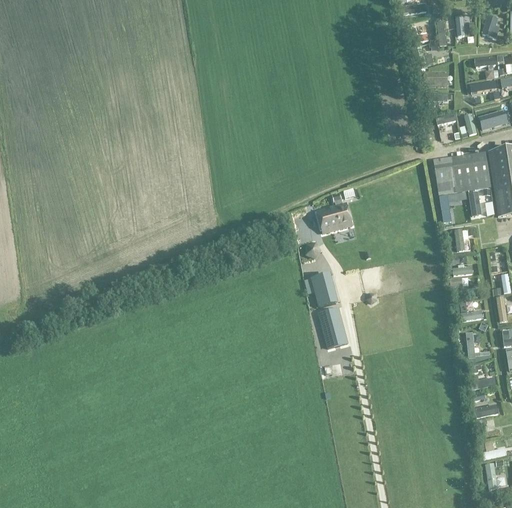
[(400,5),(401,14),(426,11),(425,2),(400,5)]
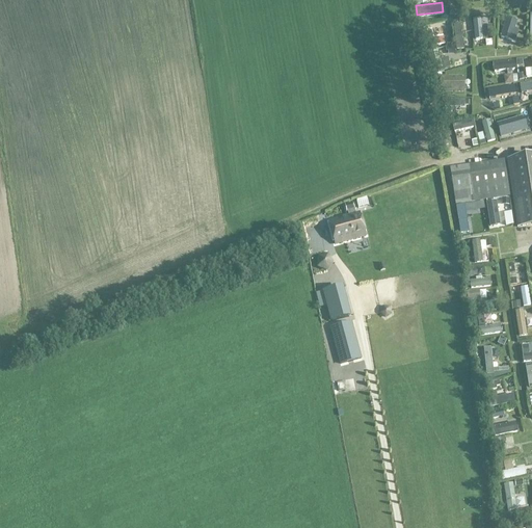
[(515,38),(519,26),(515,25),(517,17),(503,12),(500,21),(504,22),(500,33),(515,38)]
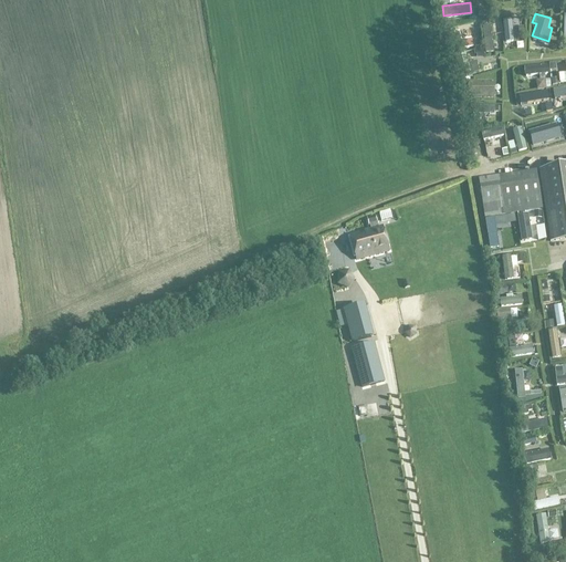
[(493,49),(491,22),(482,23),(485,50),(493,49)]
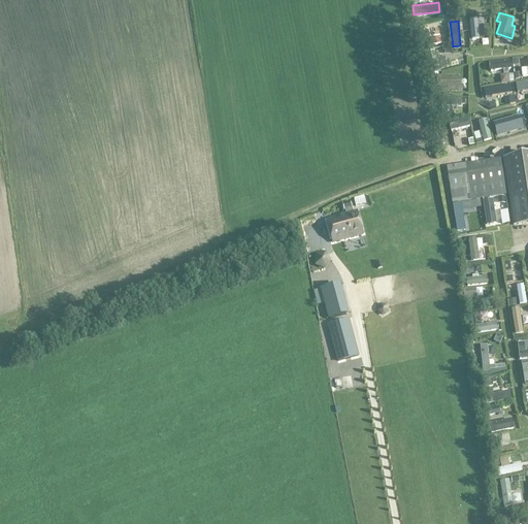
[(428,27),(419,30),(423,45),(432,43),(440,41),(438,33),(430,36),(428,27)]
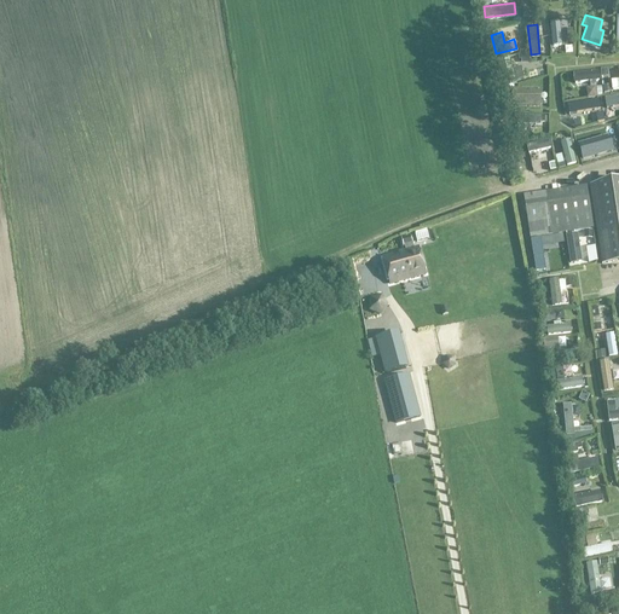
[(515,80),(509,54),(499,57),(505,82),(515,80)]
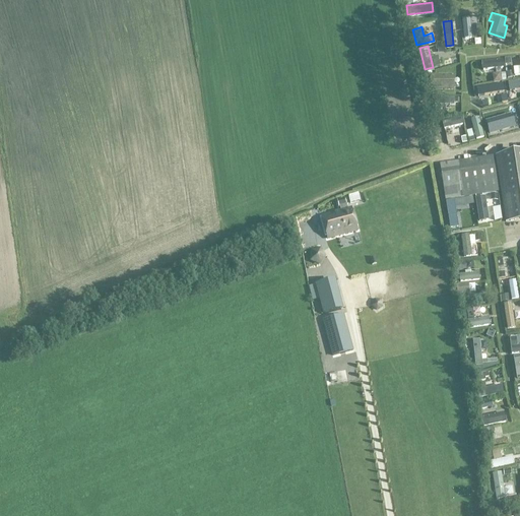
[(504,65),(503,57),(481,59),(482,67),(504,65)]
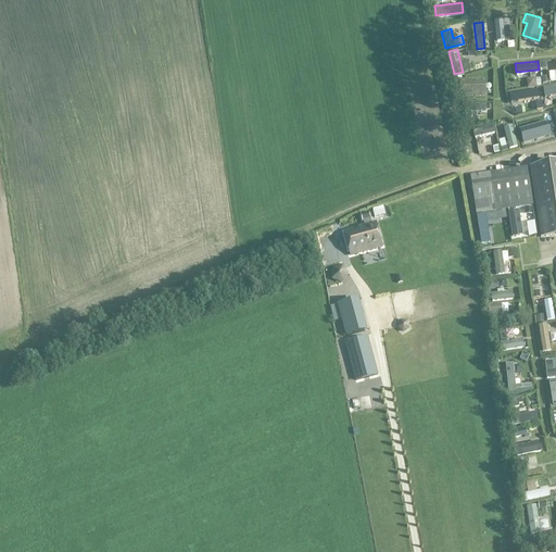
[(459,92),(485,92),(485,76),(459,76),(459,92)]
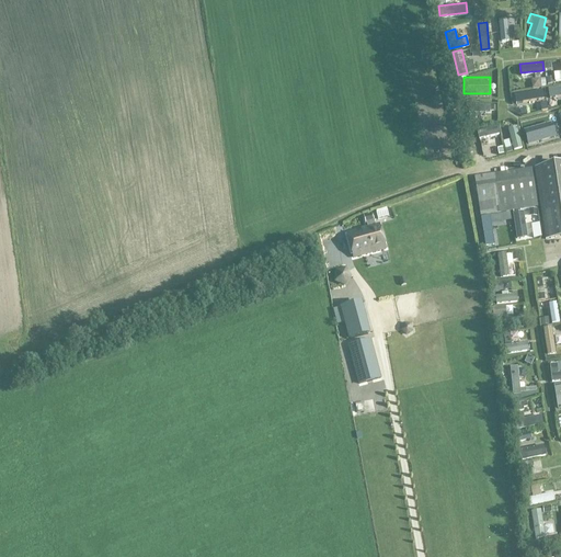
[(538,79),(531,81),(535,98),(542,97),(538,79)]
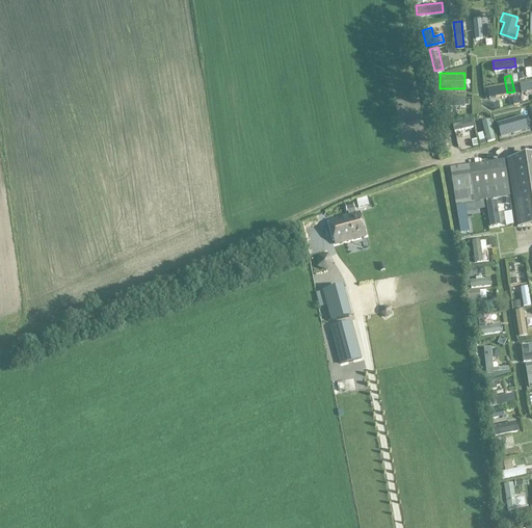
[(531,78),(520,80),(521,89),(531,86),(531,78)]
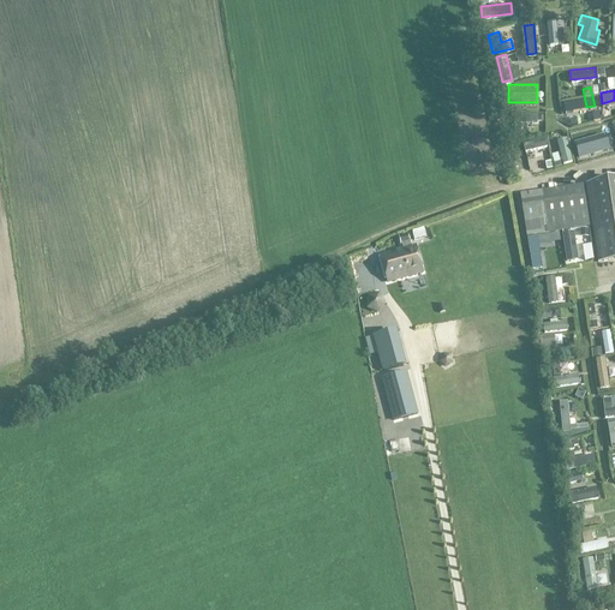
[(583,97),(560,101),(561,109),(584,105),(583,97)]
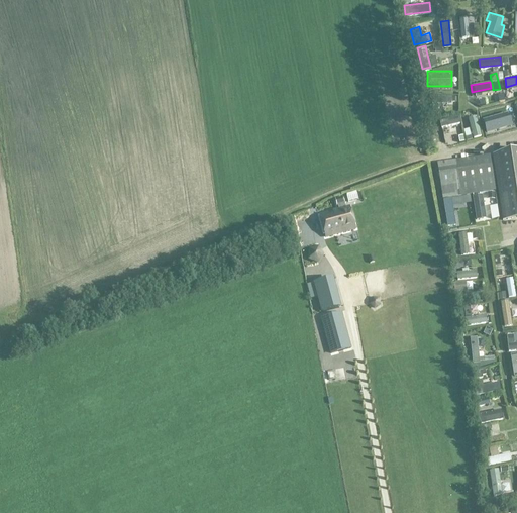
[(509,110),(483,117),(487,128),(512,121),(509,110)]
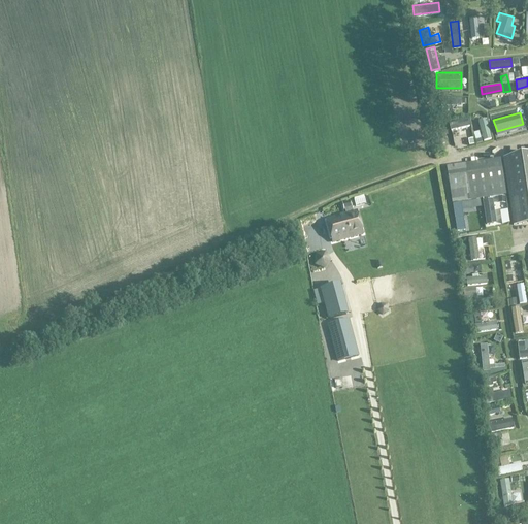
[(451,128),(470,124),(468,117),(449,121),(451,128)]
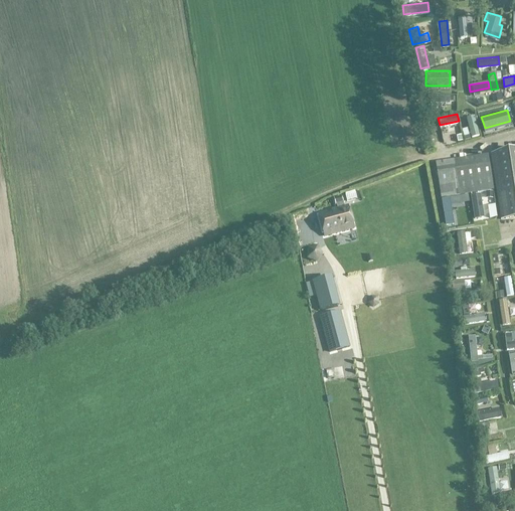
[(514,147),(491,151),(501,216),(514,213),(514,147)]
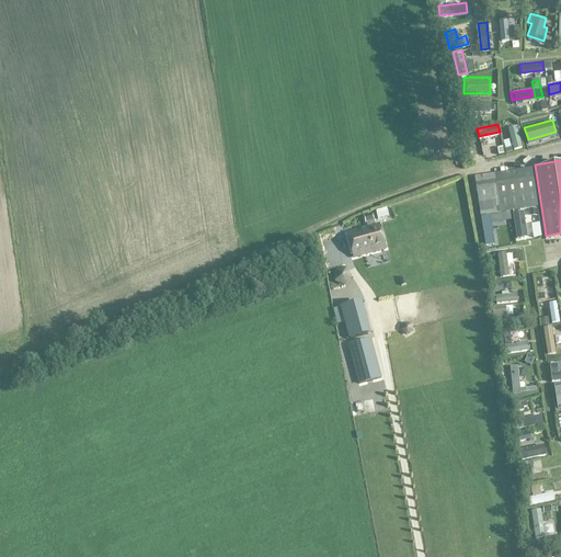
[(481,213),(537,204),(531,166),(474,173),(481,213)]
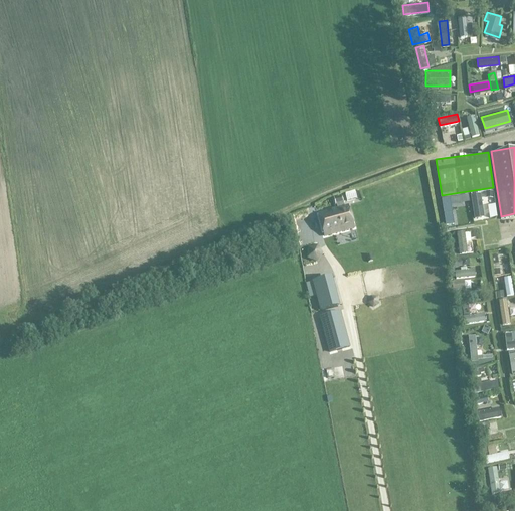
[(480,192),(471,193),(474,217),(484,215),(480,192)]
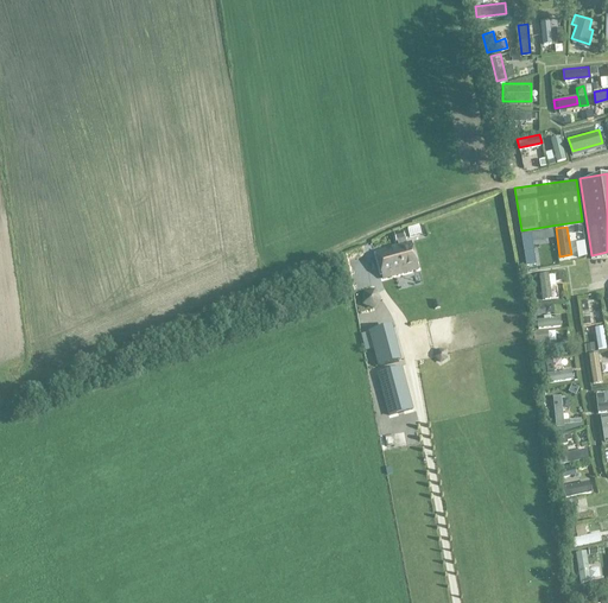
[(398,242),(377,248),(384,274),(418,266),(411,240),(406,241),(403,228),(394,230),(398,242)]
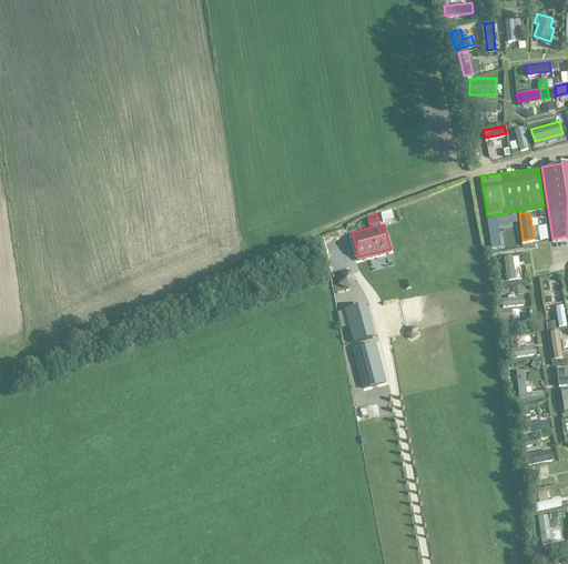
[(489,215),(494,242),(501,241),(498,214),(489,215)]
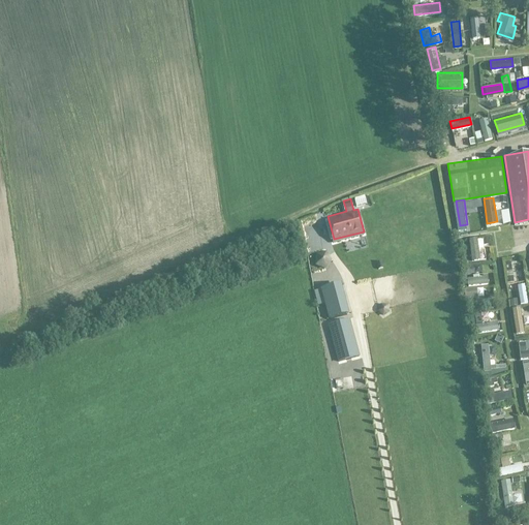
[(315,215),(309,215),(311,240),(317,240),(315,215)]
